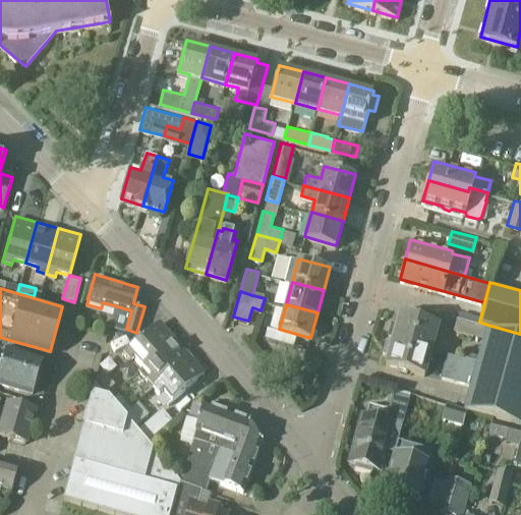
[(393,334),(393,337),(431,347),(439,323),(399,312),(397,322),(392,320),(388,333),(393,334)]
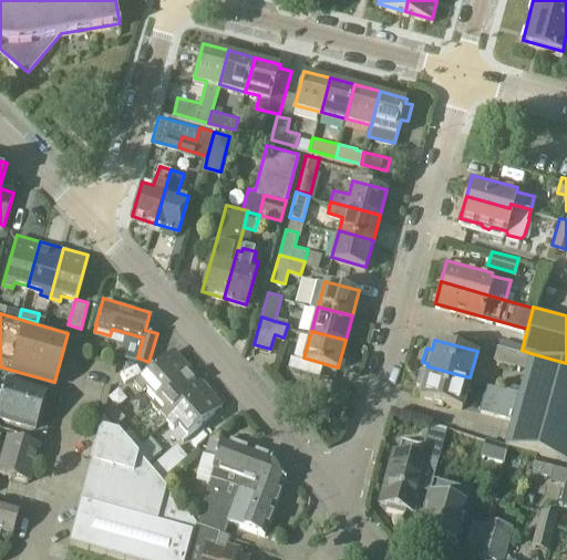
[(495,356),(527,366),(531,354),(531,353),(522,350),(498,343),(495,356)]
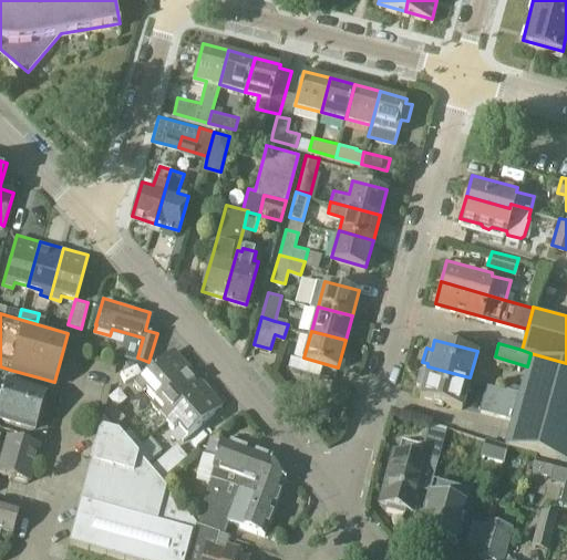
[(146,385),(155,396),(191,365),(174,346),(135,381),(142,390),(146,385)]
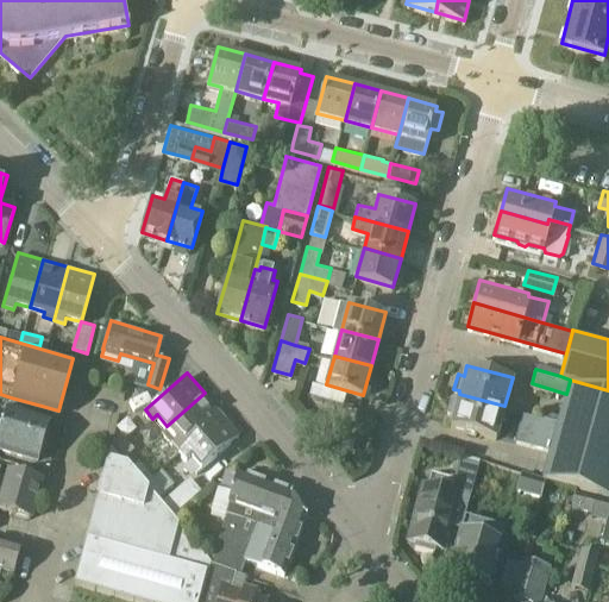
[(544,476),(545,476),(608,494),(608,390),(570,380),(570,381),(566,394),(562,413),(559,420),(551,447),(544,476)]
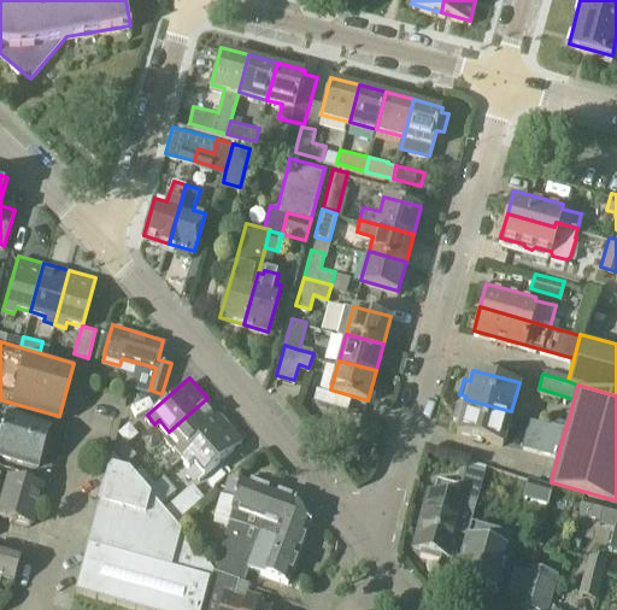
[(174,446),(181,455),(224,417),(207,398),(169,432),(164,435),(174,446)]
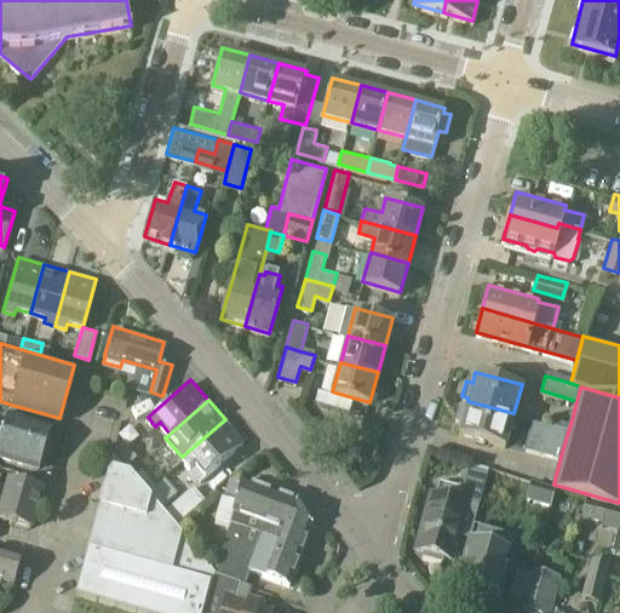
[(461,419),(459,430),(505,444),(514,413),(468,401),(466,405),(460,402),(455,418),(461,419)]
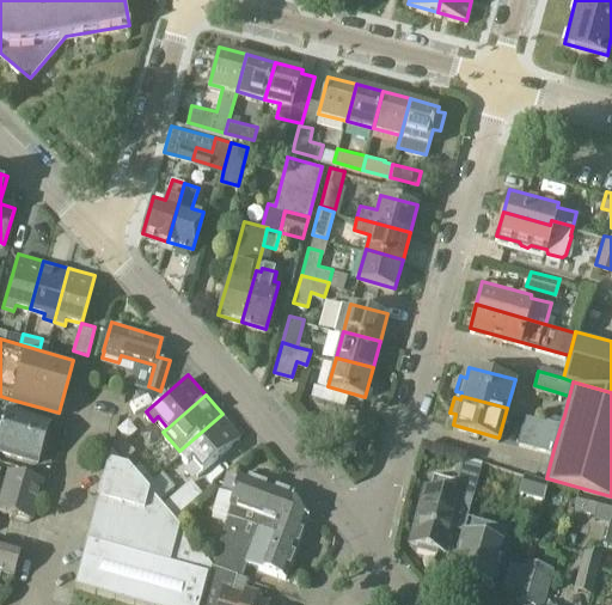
[(0,416),(0,426),(46,440),(49,428),(47,428),(49,421),(40,419),(42,408),(11,399),(5,417),(0,416)]
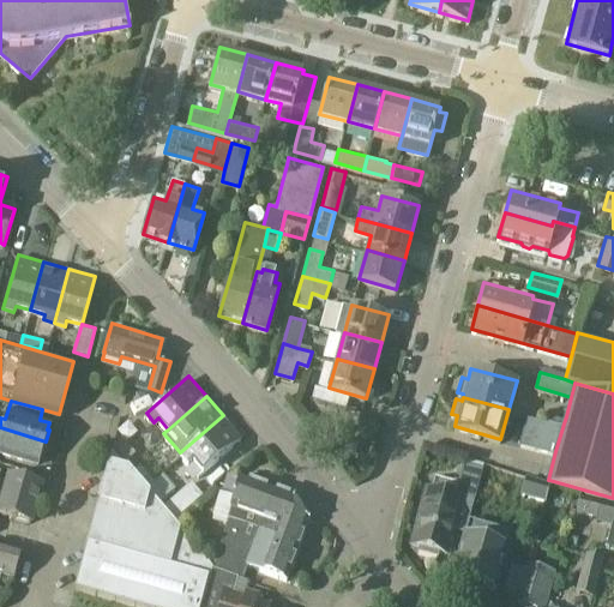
[(564,424),(548,420),(525,414),(518,442),(541,448),(555,451),(564,424)]
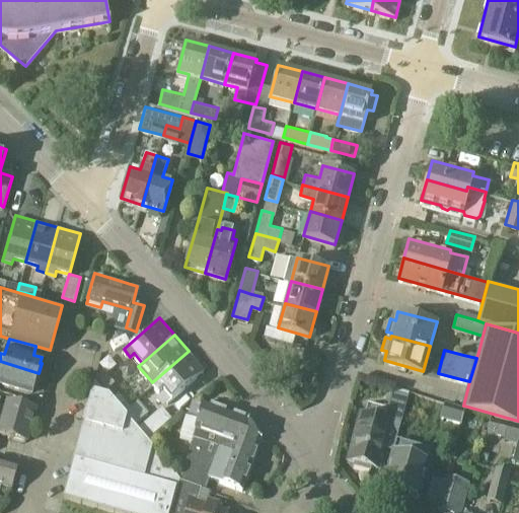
[(189,351),(152,382),(159,390),(163,386),(172,396),(204,369),(189,351)]
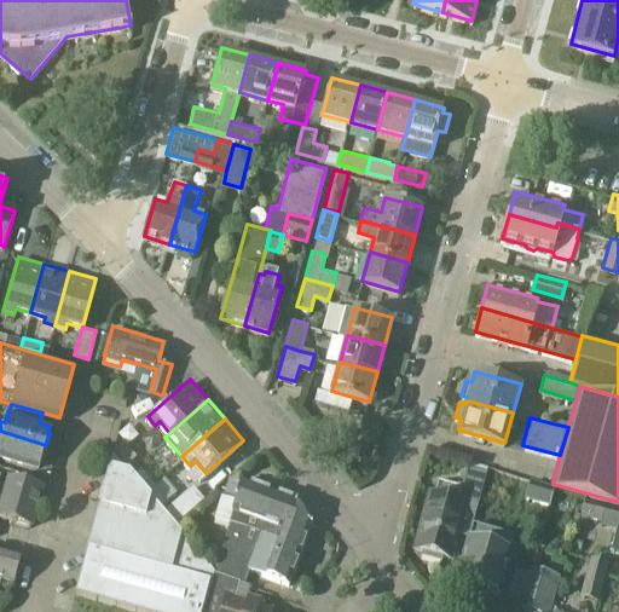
[(46,445),(0,431),(0,451),(38,465),(40,457),(42,457),(46,445)]
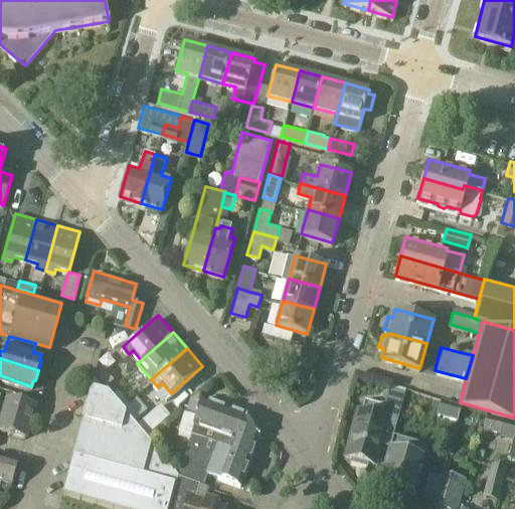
[(95,370),(106,382),(113,376),(102,364),(95,370)]
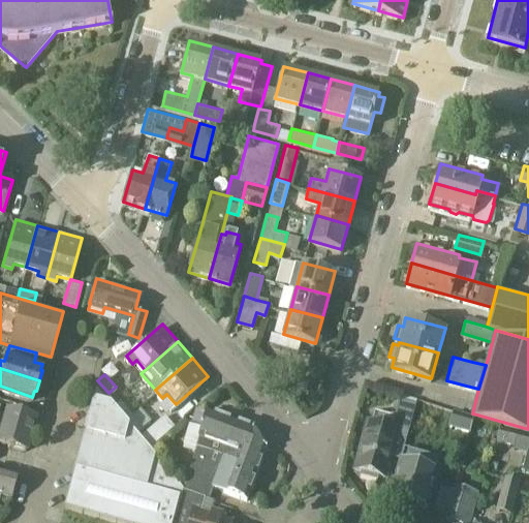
[(96,385),(75,464),(147,483),(181,492),(183,483),(155,452),(149,444),(139,434),(136,430),(124,416),(114,403),(96,385)]
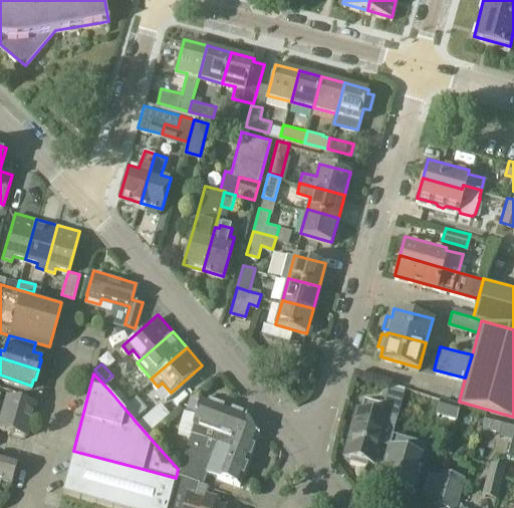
[(116,387),(110,392),(120,404),(127,399),(116,387)]
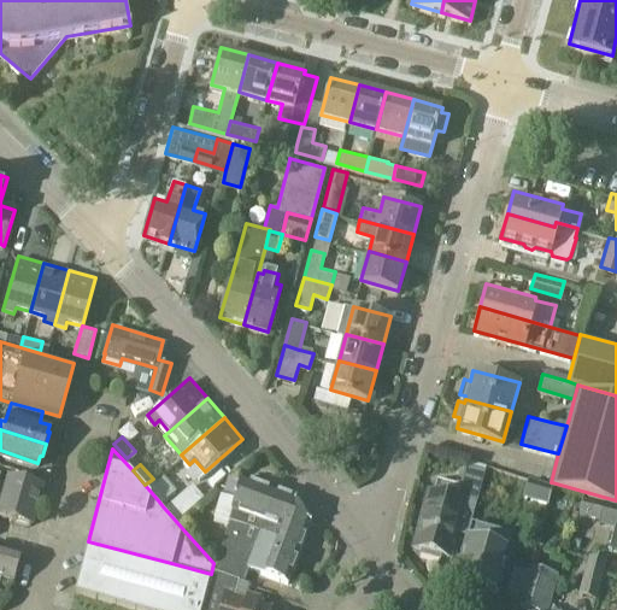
[(474,509),(485,469),(466,464),(462,484),(441,479),(436,480),(434,488),(430,488),(425,508),(422,508),(418,523),(421,523),(416,544),(422,546),(421,551),(440,556),(441,551),(448,553),(460,505),(474,509)]
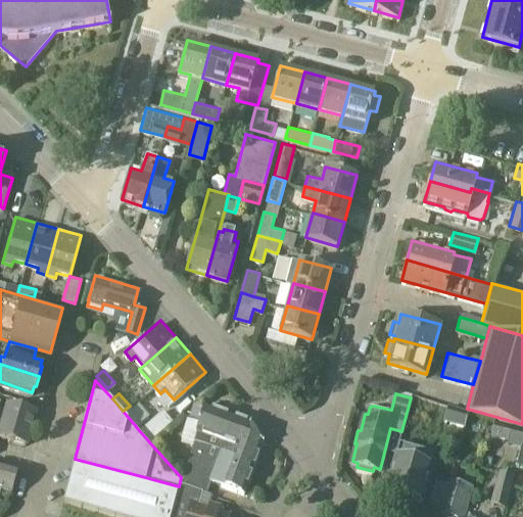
[(6,407),(0,404),(0,435),(26,442),(34,410),(7,403),(6,407)]
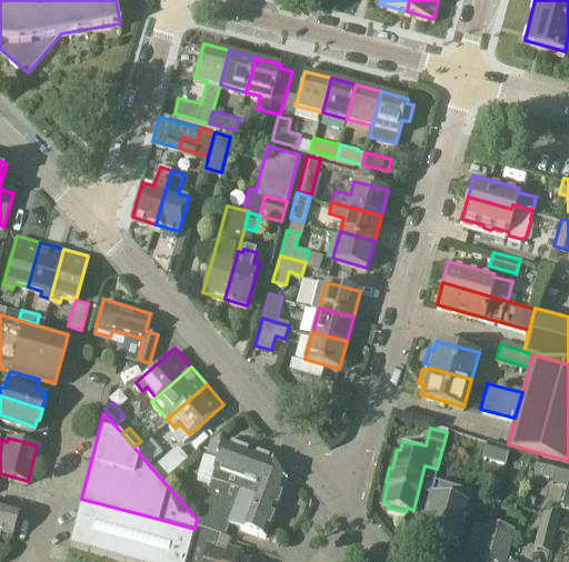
[(229,483),(238,487),(229,518),(202,510),(198,522),(198,521),(197,524),(220,532),(225,533),(229,521),(245,527),(245,528),(266,535),(287,479),(283,478),(272,460),(273,458),(223,438),(217,454),(203,450),(197,473),(211,478),(203,502),(220,508),(229,483)]
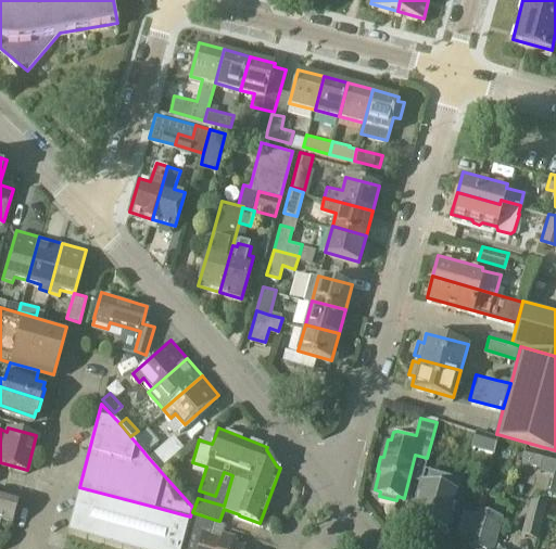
[(493,449),(497,434),(496,434),(476,428),(471,444),(493,449)]
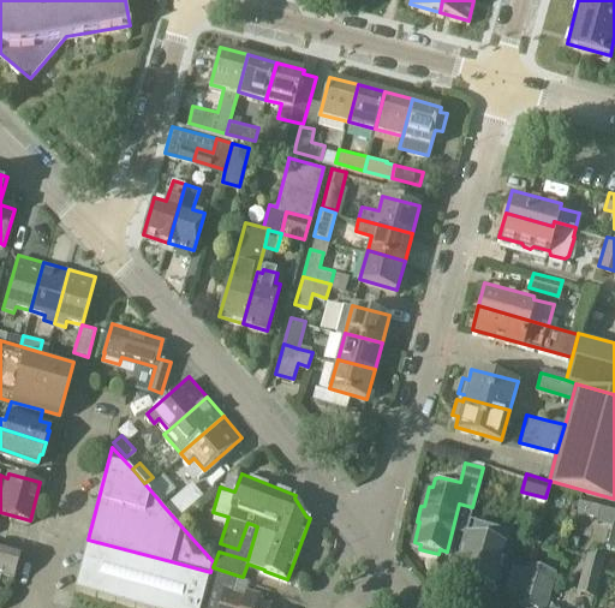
[(144,483),(159,500),(166,493),(153,477),(144,483)]
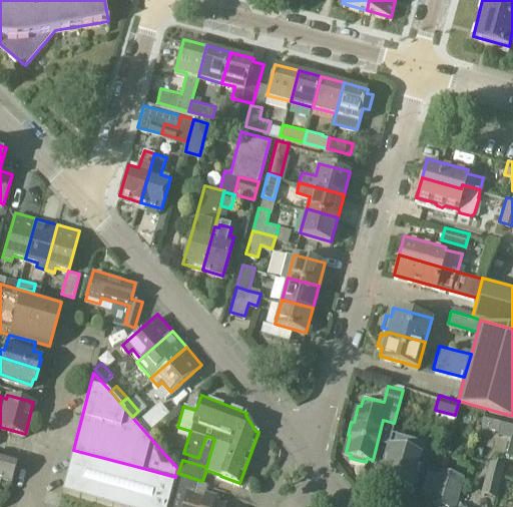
[(135,421),(144,431),(168,411),(159,400),(135,421)]
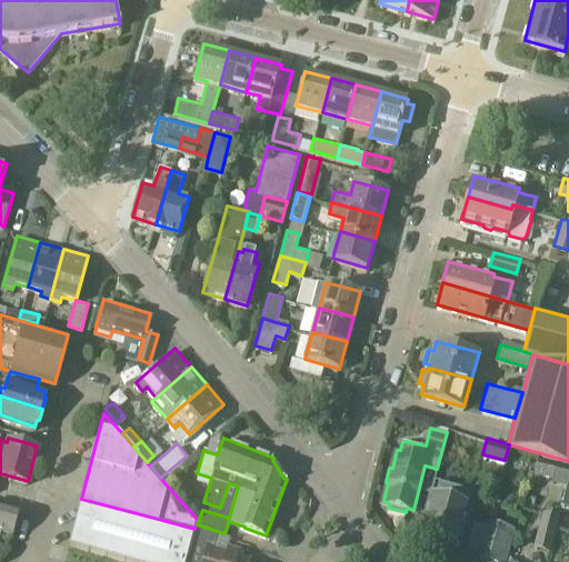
[(568,467),(568,463),(537,455),(530,480),(536,481),(539,472),(552,475),(551,480),(565,484),(568,467)]
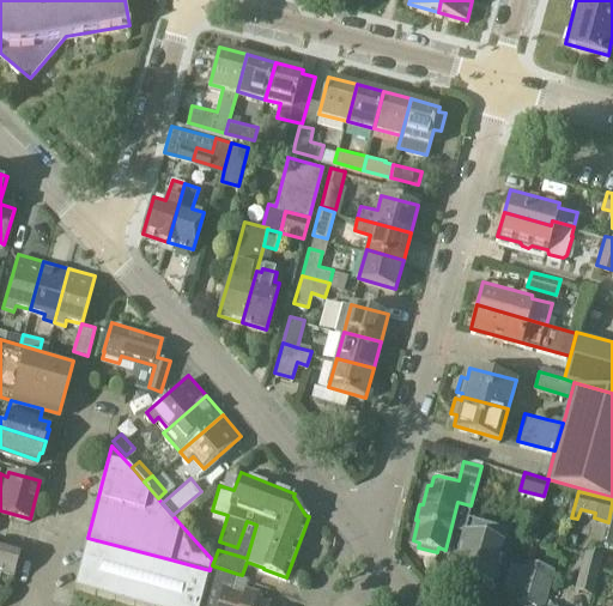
[(454,573),(493,583),(499,562),(503,561),(504,555),(502,552),(509,527),(484,520),(485,516),(473,513),(472,517),(468,516),(454,573)]
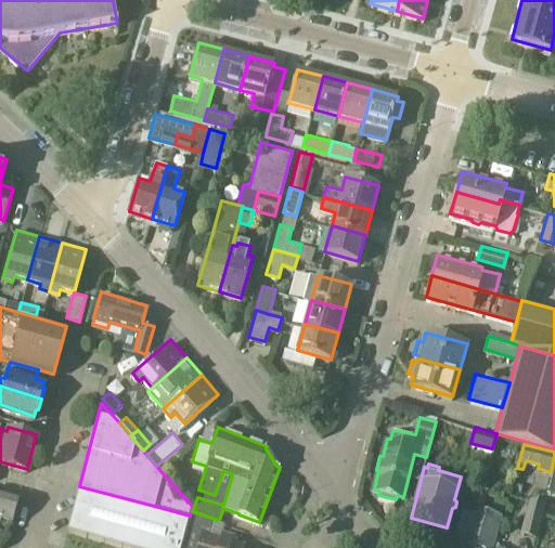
[(514,478),(512,485),(520,488),(524,480),(514,478)]
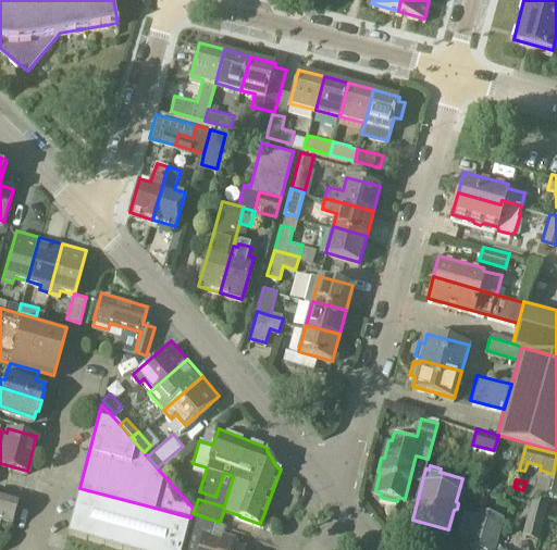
[(155,508),(79,488),(69,529),(144,549),(181,549),(190,517),(155,508)]
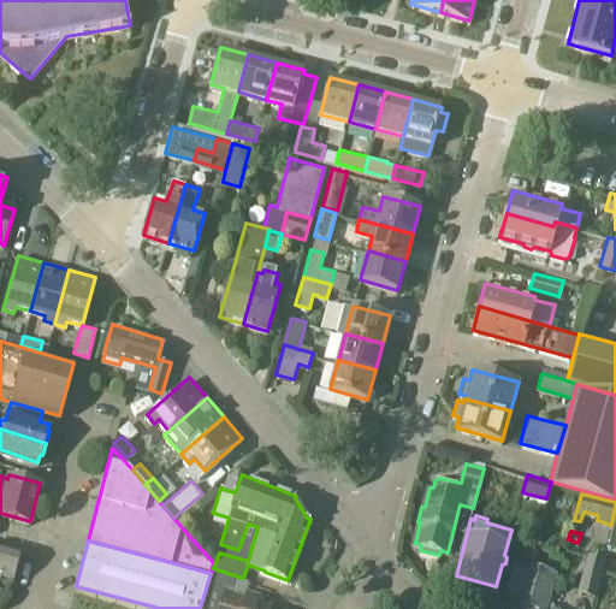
[(0,572),(13,577),(22,553),(0,544),(0,572)]
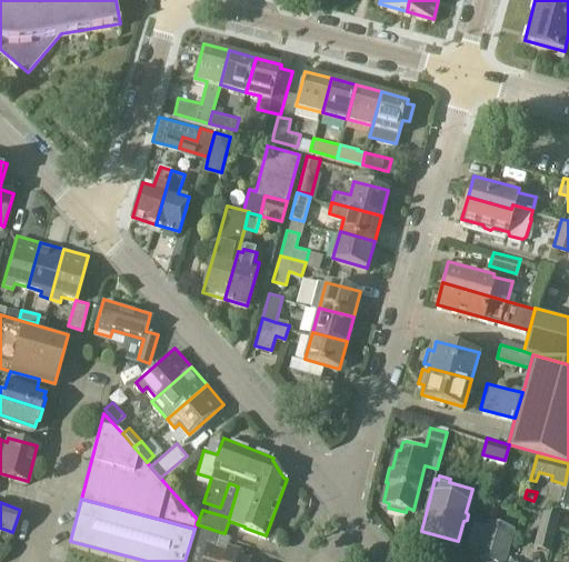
[(549,549),(559,513),(541,509),(532,544),(549,549)]
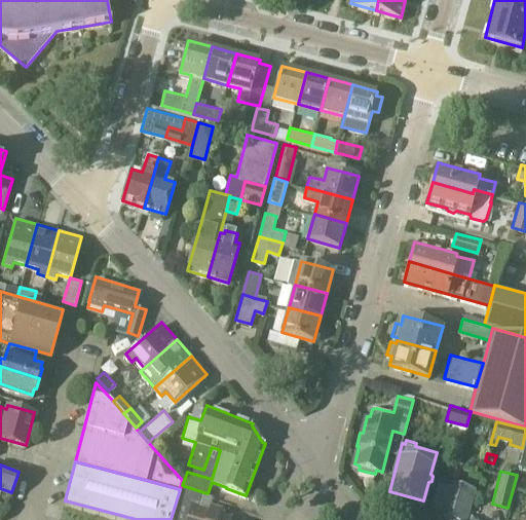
[(451,481),(442,512),(462,518),(472,487),(451,481)]
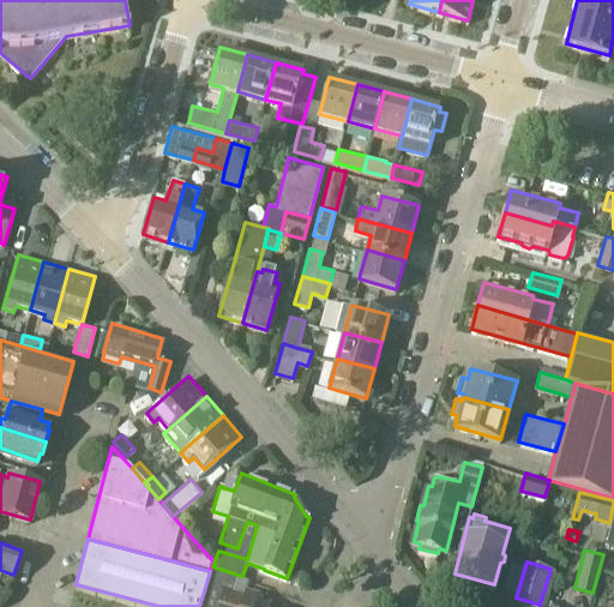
[(234,590),(238,575),(212,566),(200,606),(268,606),(270,601),(234,590)]
